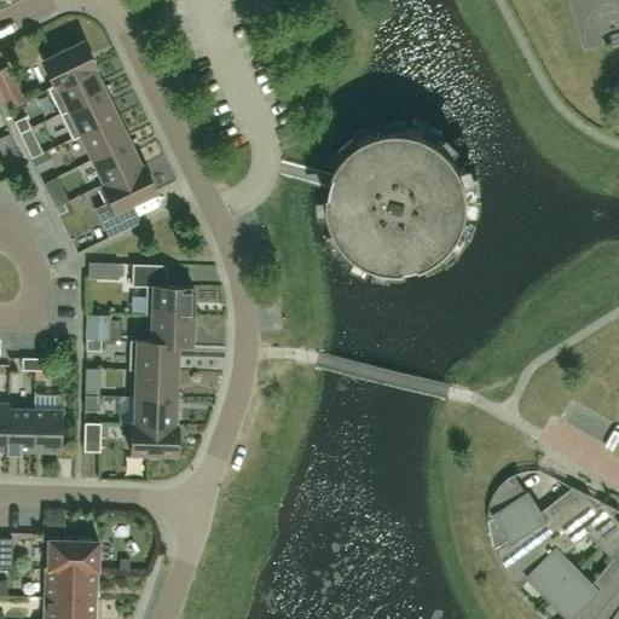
[(53,85),(94,65),(82,41),(41,59),(53,85)]
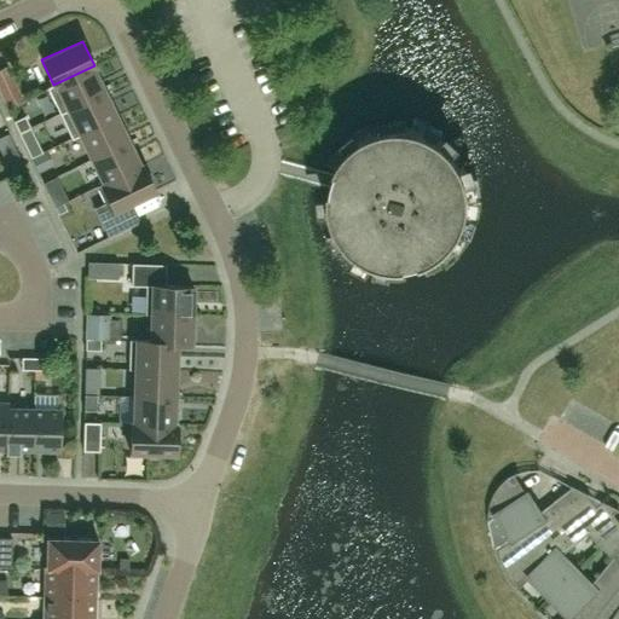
[(61,114),(105,92),(93,68),(94,67),(94,65),(53,85),(47,88),(48,91),(61,114)]
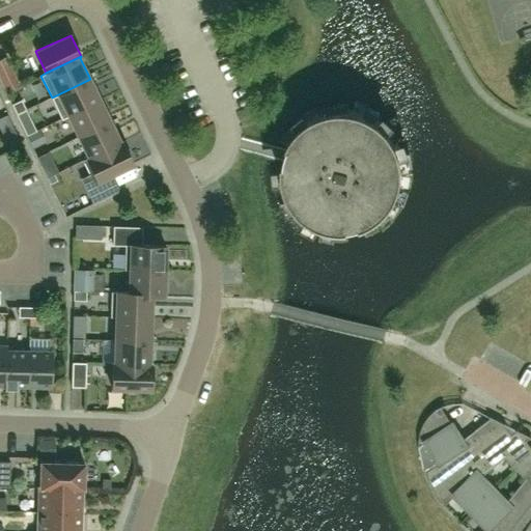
[(18,85),(4,57),(0,58),(0,80),(5,91),(18,85)]
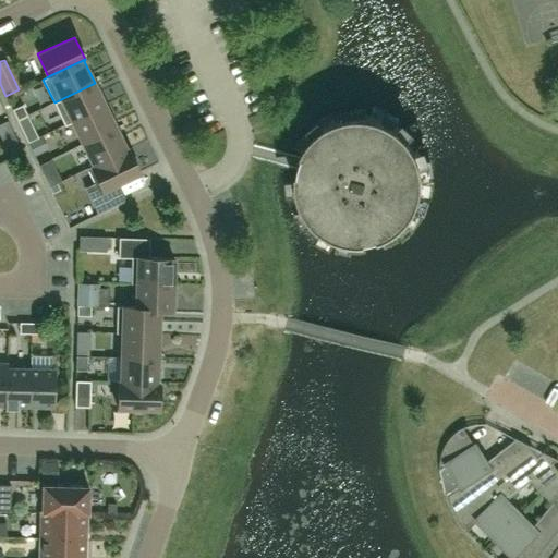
[(65,125),(72,122),(106,106),(95,83),(55,102),(65,125)]
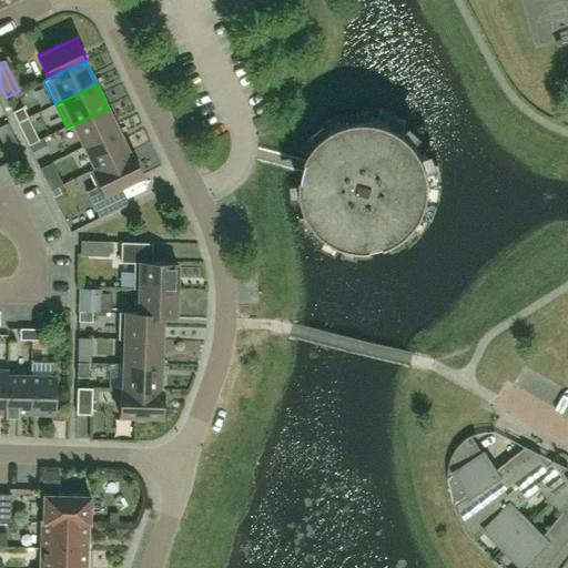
[(73,124),(84,148),(119,131),(108,108),(73,124)]
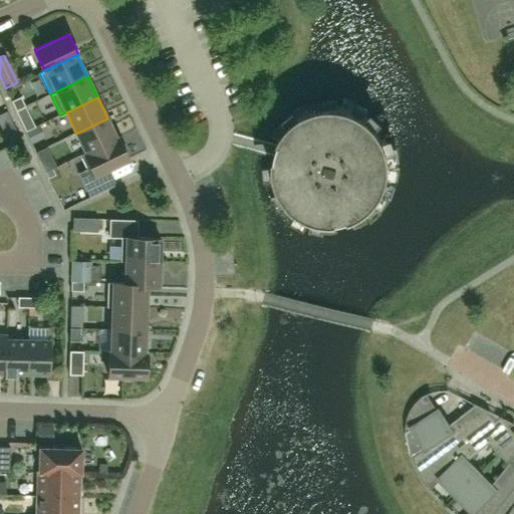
[(25,106),(16,110),(25,131),(34,126),(25,106)]
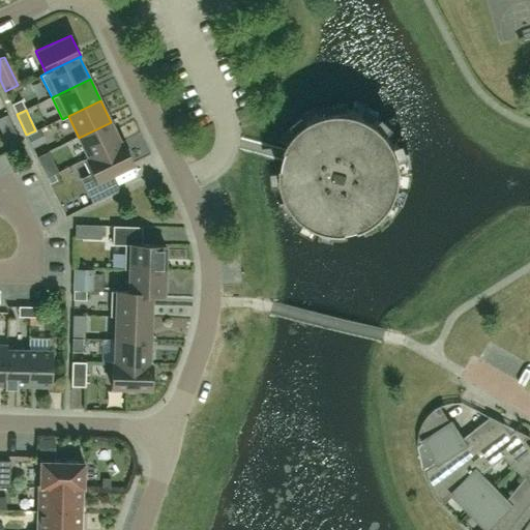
[(344,110),(340,110),(335,110),(331,111),(327,112),(323,113),(320,114),(316,116),(312,118),(308,120),(305,123),(302,125),(299,128),(296,131),(294,135),(291,139),(289,143),(288,146),(289,147),(288,151),(287,155),(286,159),(285,164),(283,164),(283,167),(283,171),(283,175),(284,179),(285,184),(286,187),(287,192),(289,196),(291,200),(293,203),(296,207),(298,210),(301,213),(304,216),(308,218),(312,221),(316,223),(319,225),(323,227),(327,228),(331,229),(335,229),(340,230),(345,230),(349,230),(352,229),(356,228),(360,227),(363,226),(367,225),(371,223),(374,222),(377,219),(379,217),(382,215),(385,212),(387,210),(389,207),(391,204),(393,201),(395,198),(398,195),(399,192),(400,188),(401,184),(402,181),(402,177),(403,174),(403,170),(403,167),(403,163),(402,159),(402,156),(401,152),(400,149),(398,146),(396,143),(394,140),(392,137),(390,134),(388,130),(386,127),(383,125),(381,123),(378,121),(375,119),(372,117),(369,115),(364,114),(361,113),(357,111),(353,111),(348,110),(344,110)]
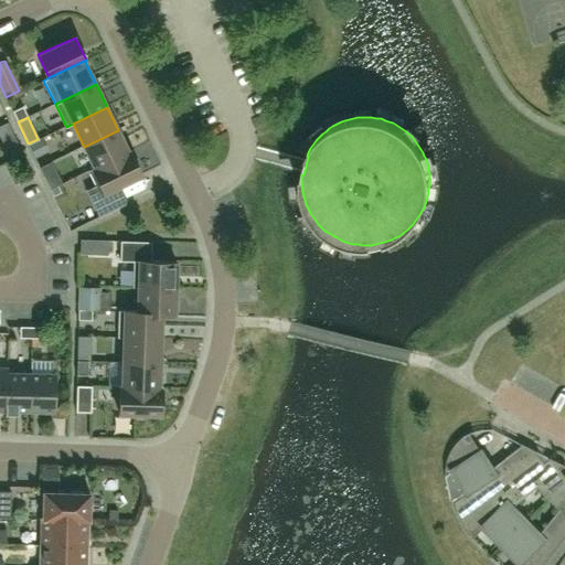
[(128,151),(118,130),(84,147),(93,168),(128,151)]
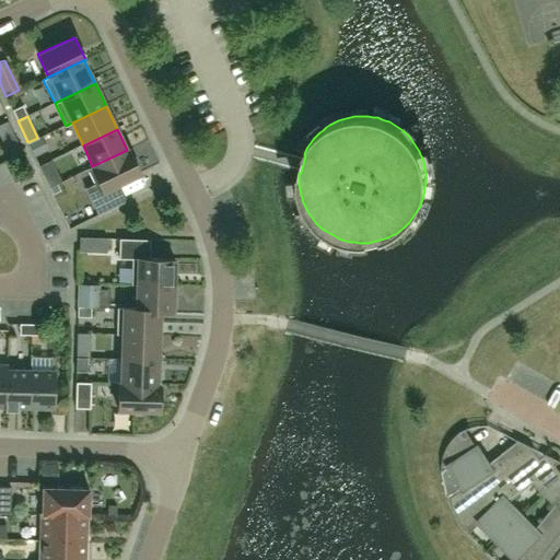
[(97,214),(119,205),(112,187),(140,173),(128,149),(127,150),(92,166),(88,168),(94,184),(85,188),(97,214)]
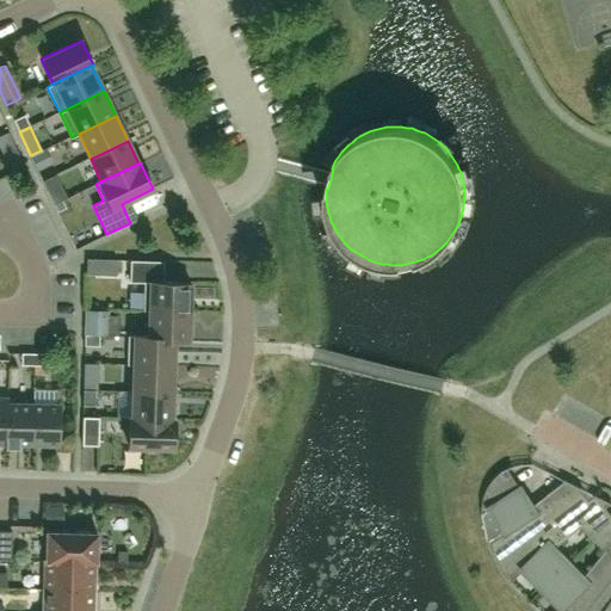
[(164,282),(164,261),(130,260),(129,282),(143,282),(143,309),(190,312),(190,283),(164,282)]
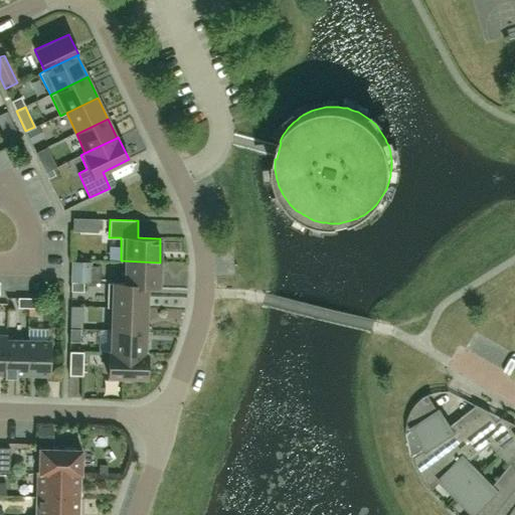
[(73,273),(90,272),(89,251),(72,252),(73,273)]
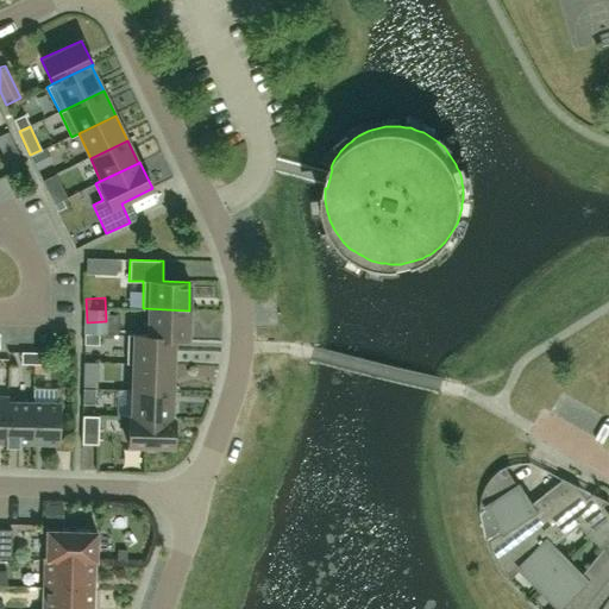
[(189,311),(143,308),(143,309),(148,309),(148,334),(148,336),(174,337),(174,338),(188,338),(189,311)]
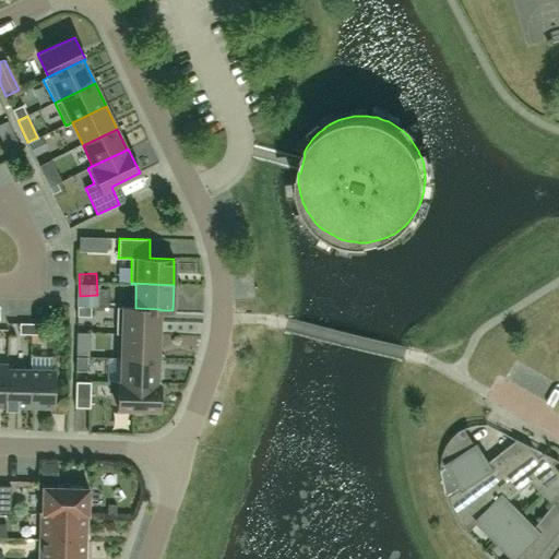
[(78,306),(78,316),(91,317),(91,307),(78,306)]
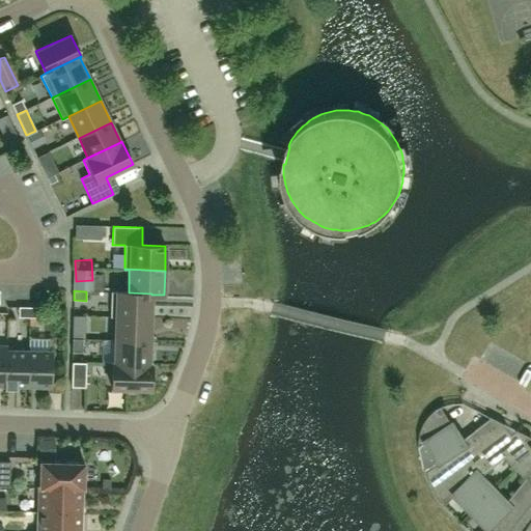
[(129,291),(111,291),(110,316),(115,316),(150,318),(151,295),(151,294),(129,292),(129,291)]
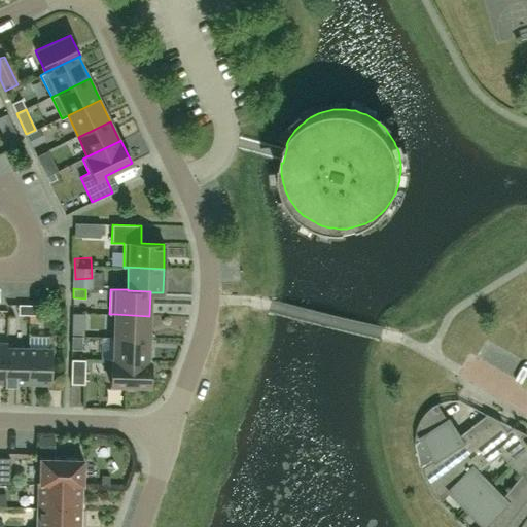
[(18,314),(29,315),(30,305),(18,305),(18,314)]
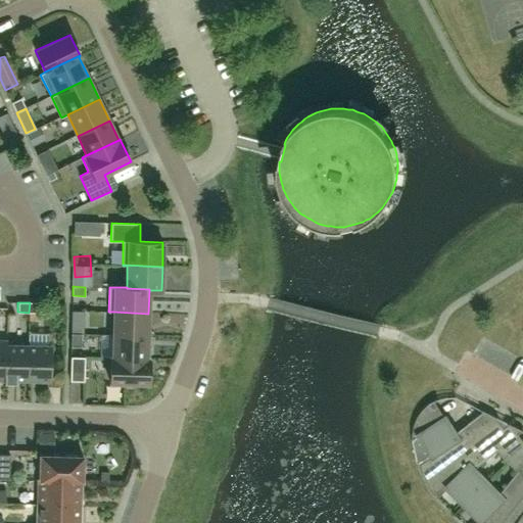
[(39,302),(30,302),(29,313),(39,313),(39,302)]
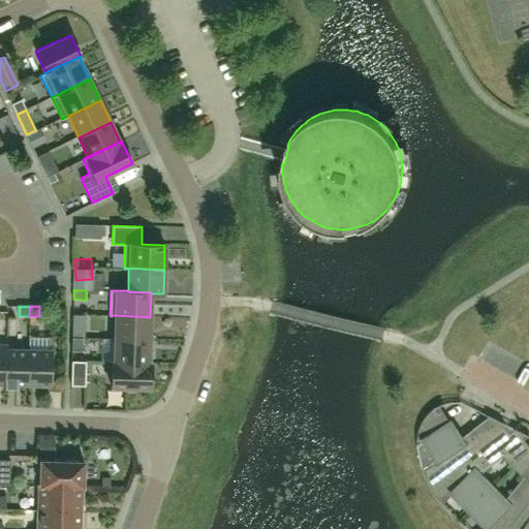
[(150,317),(115,315),(114,338),(149,339),(150,317)]
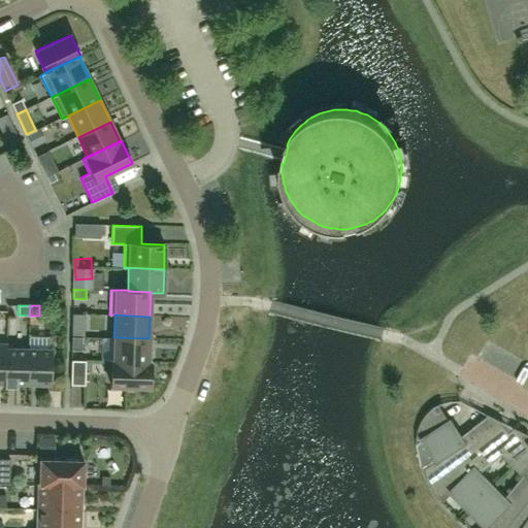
[(71,336),(71,350),(80,350),(81,337),(71,336)]
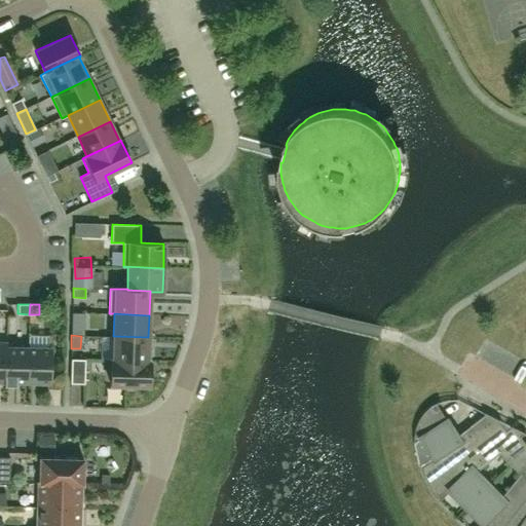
[(148,337),(113,336),(113,359),(148,361),(148,337)]
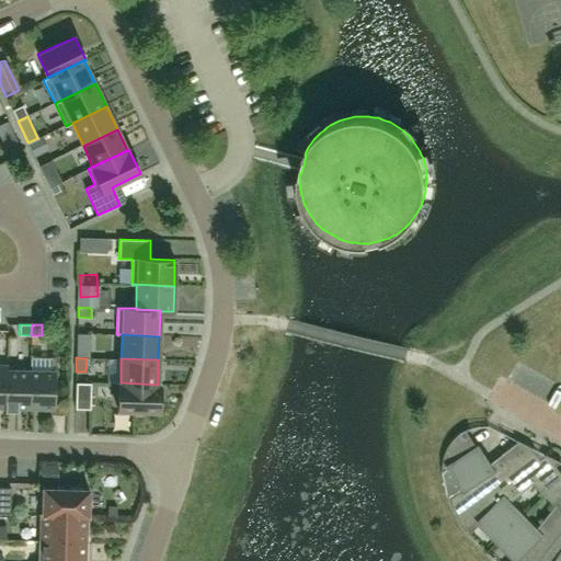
[(30,408),(31,370),(7,369),(6,407),(30,408)]
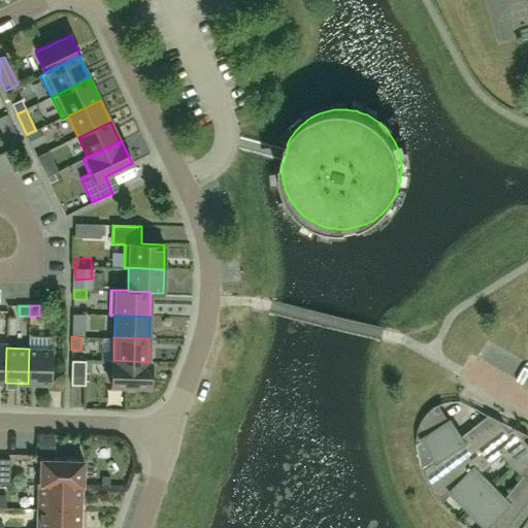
[(29,349),(28,384),(50,384),(51,350),(29,349)]
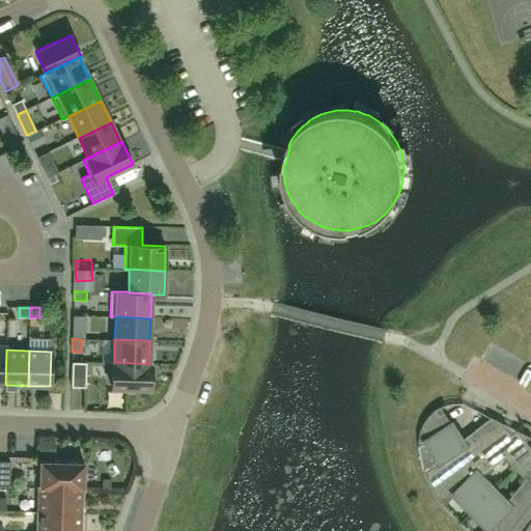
[(72,362),(71,386),(85,386),(86,362),(72,362)]
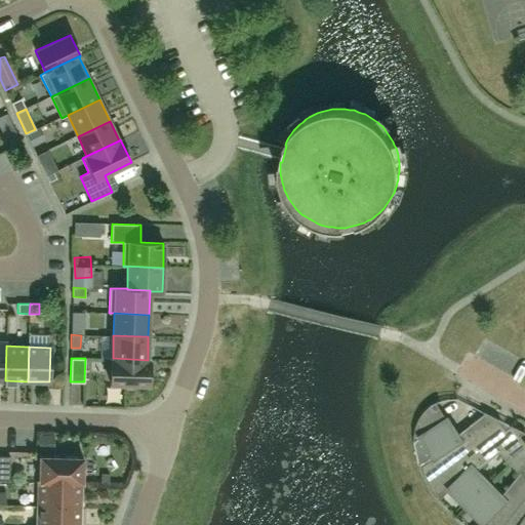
[(148,360),(113,358),(111,358),(111,384),(148,385),(149,360),(148,360)]
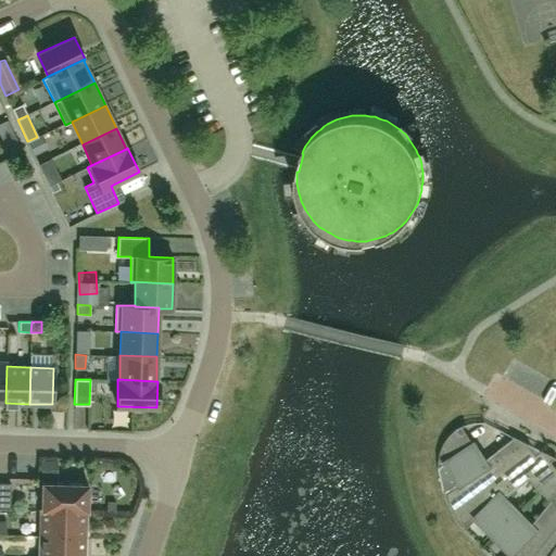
[(444,491),(445,494),(447,501),(450,506),(453,513),(532,451),(528,445),(529,444),(513,436),(513,437),(514,438),(484,462),(463,427),(465,426),(466,426),(466,425),(463,426),(459,428),(456,429),(453,432),(451,434),(449,438),(445,440),(444,443),(442,446),(441,451),(440,454),(440,457),(439,462),(439,465),(440,468),(441,467),(449,462),(462,482),(446,491),(445,491),(444,491)]
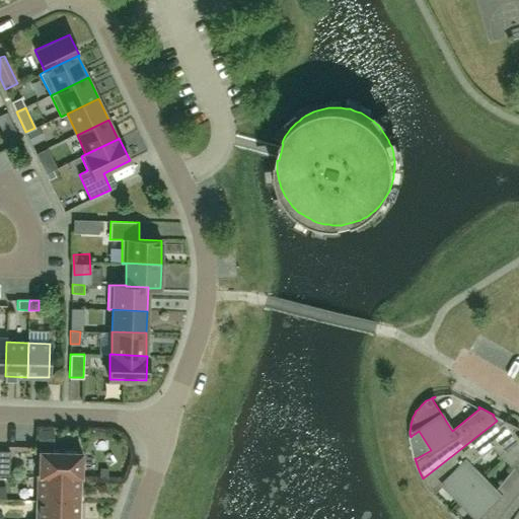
[(497,421),(423,478),(425,483),(428,487),(430,491),(434,496),(435,495),(435,494),(447,482),(463,498),(486,476),(471,462),(494,445),(503,457),(504,458),(512,450),(503,440),(518,428),(518,427),(505,420),(505,421),(506,422),(501,425),(497,421)]
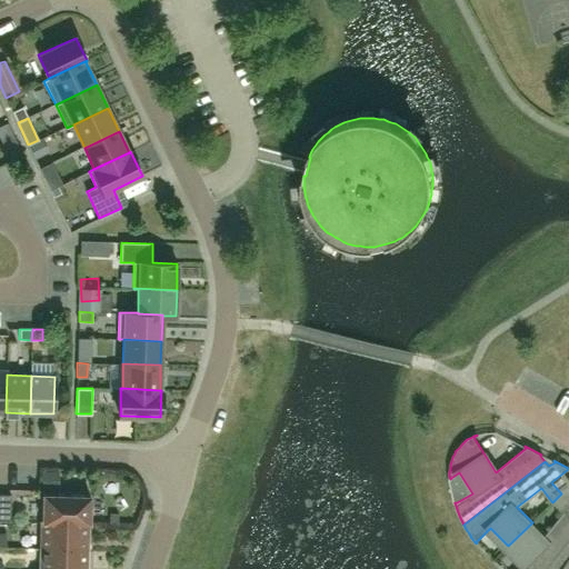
[(0,520),(10,521),(11,495),(0,493),(0,520)]
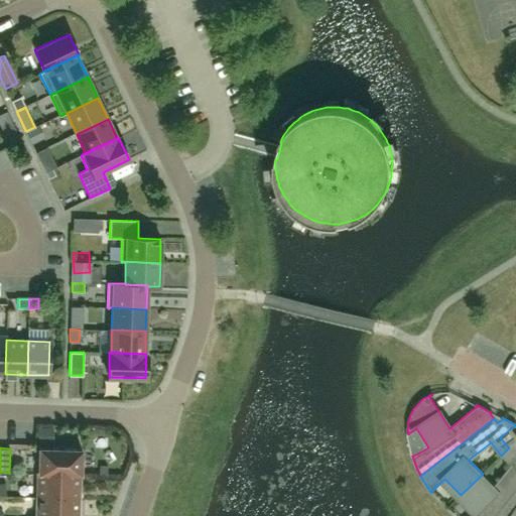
[(483,474),(461,495),(476,511),(471,515),(495,515),(515,490),(515,454),(509,447),(501,456),(511,465),(494,485),(483,474)]
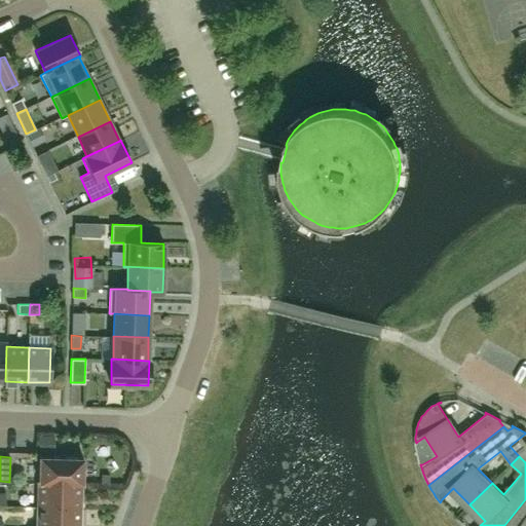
[(82,484),(83,458),(39,457),(39,481),(39,482),(82,484)]
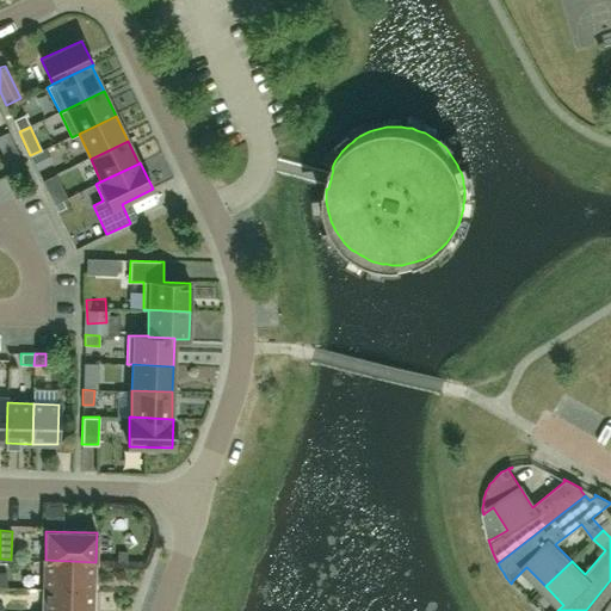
[(45,560),(45,559),(44,559),(43,587),(94,590),(96,562),(45,560)]
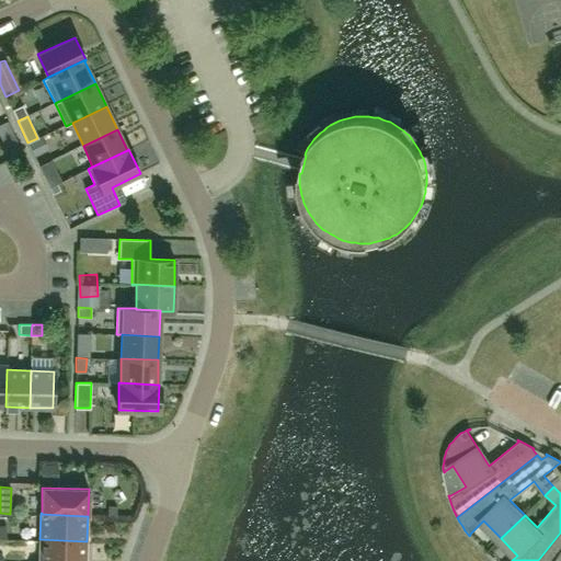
[(560,560),(560,533),(538,560),(560,560)]
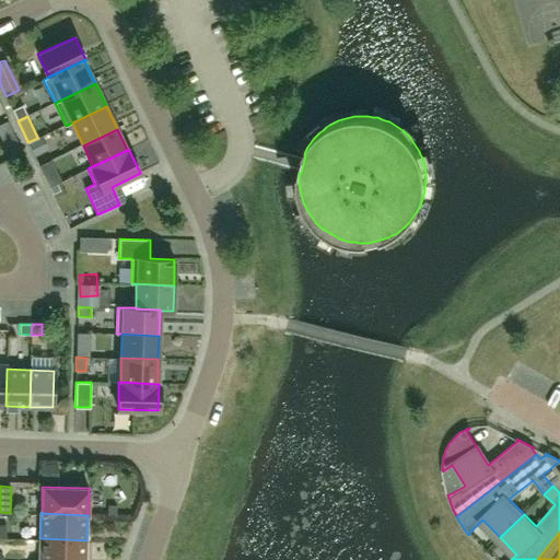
[(85,559),(86,540),(39,538),(38,559),(85,559)]
